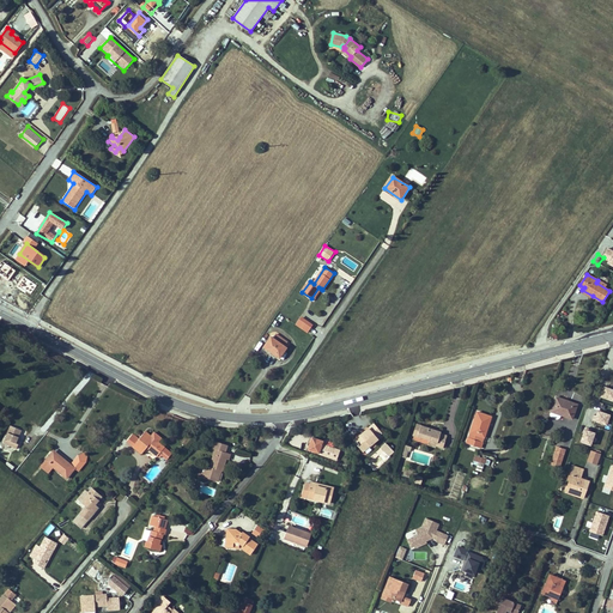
[(319,287),(311,298),(314,301),(321,289),(319,287)]
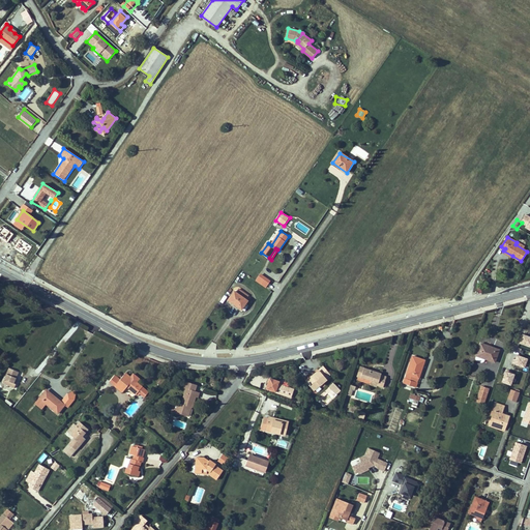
[(266,289),(271,282),(260,273),(255,281),(266,289)]
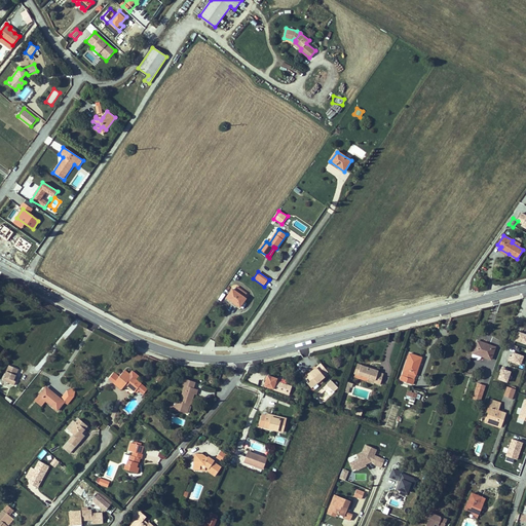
[(246,294),(237,287),(234,291),(243,297),(246,294)]
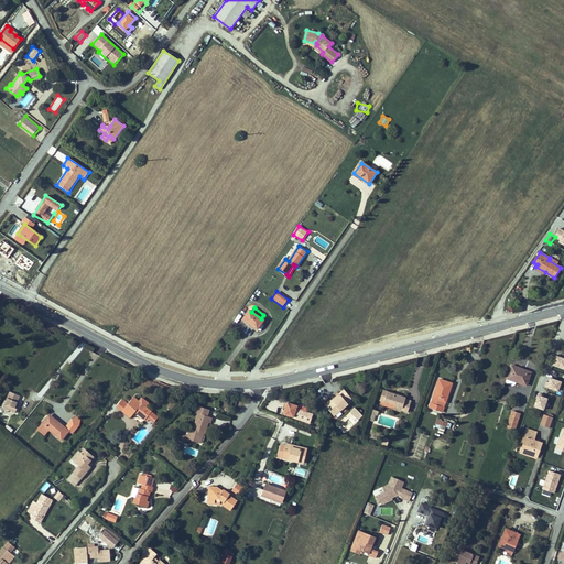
[(261,318),(251,312),(249,311),(242,320),(257,329),(263,321),(261,318)]
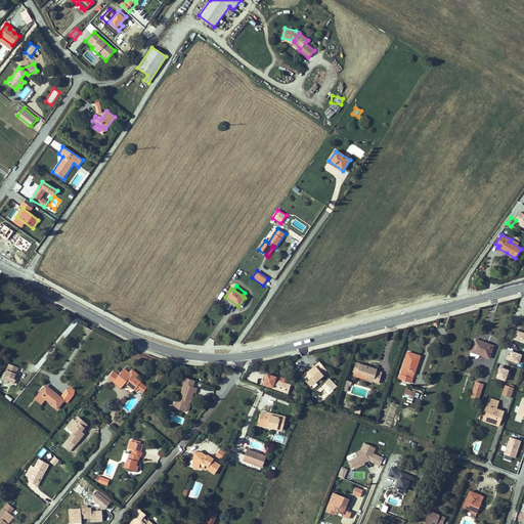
[(523,334),(515,332),(512,342),(523,346),(523,345),(523,334)]
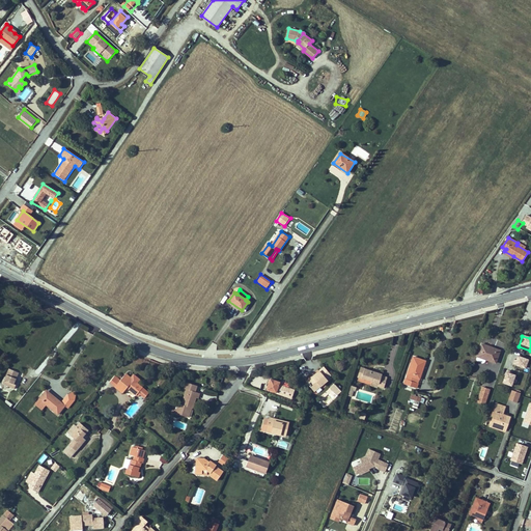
[(500,351),(482,344),(477,357),(486,359),(486,360),(487,358),(488,359),(488,360),(496,363),(500,351)]
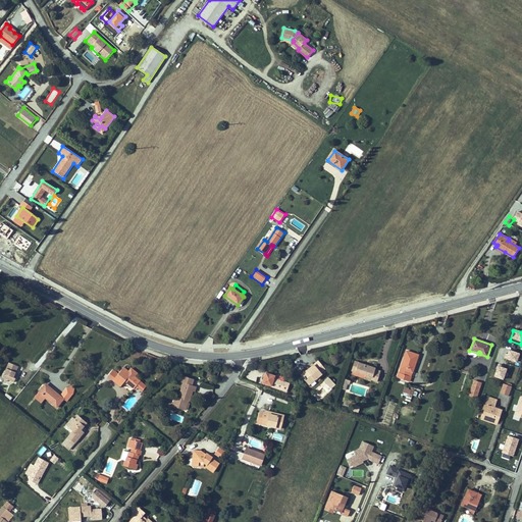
[(504,359),(516,364),(519,354),(507,350),(504,359)]
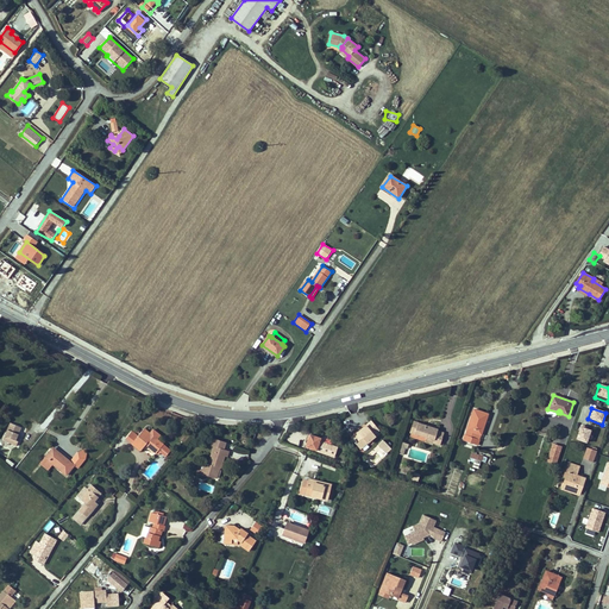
[(488,414),(473,409),(466,429),(481,434),(488,414)]
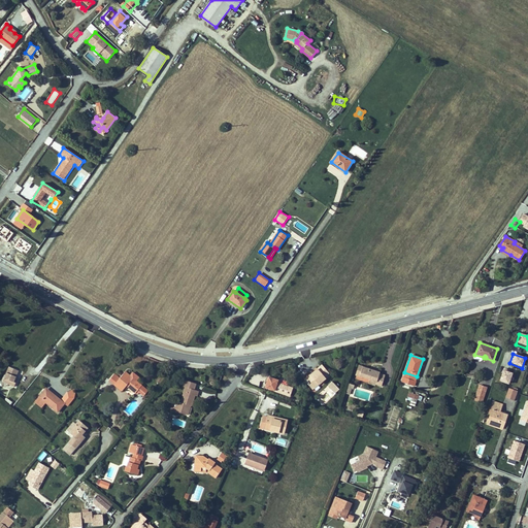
[(324,376),(329,373),(322,365),(318,369),(319,370),(312,375),(311,374),(305,380),(306,381),(305,382),(308,385),(308,384),(312,389),(325,378),(324,376)]
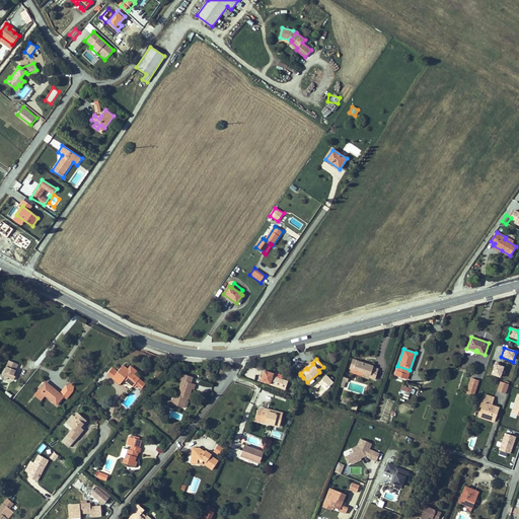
[(373,365),(357,360),(354,370),(370,375),(369,377),(375,379),(379,369),(373,367),(373,365)]
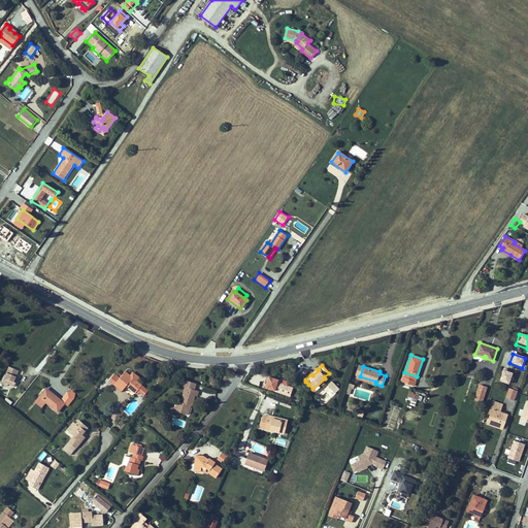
[(508,385),(512,373),(501,370),(499,383),(508,385)]
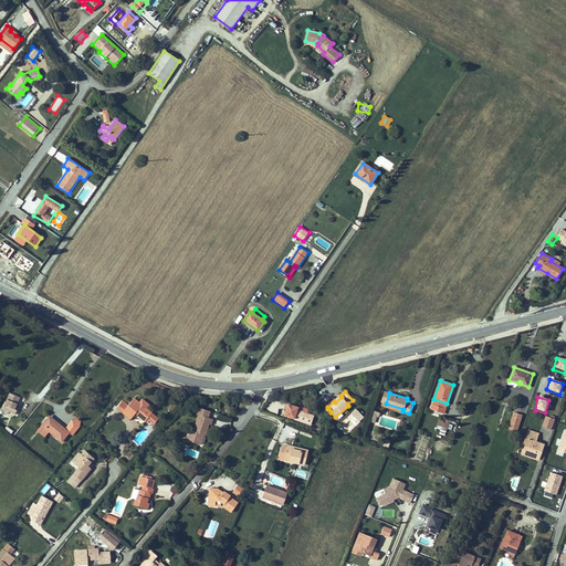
[(152,413),(153,412),(135,398),(128,406),(123,412),(132,419),(136,413),(136,412),(138,413),(137,415),(148,422),(149,420),(154,423),(158,419),(152,413)]
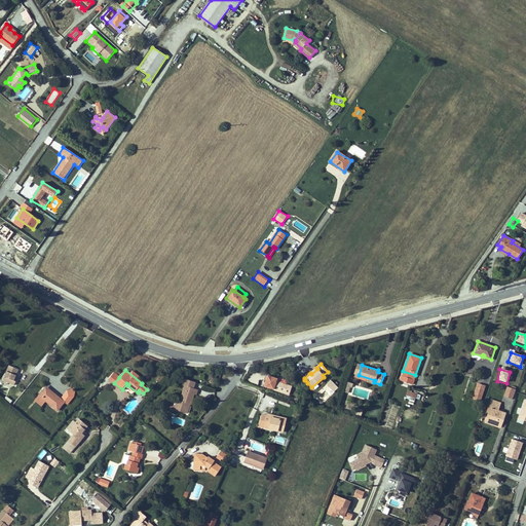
[(109,379),(114,383),(119,377),(114,373),(109,379)]
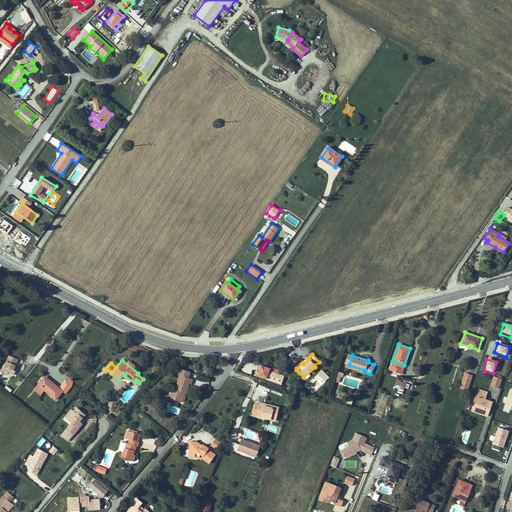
[(260,365),(256,377),(281,386),(284,376),(278,374),(279,371),(260,365)]
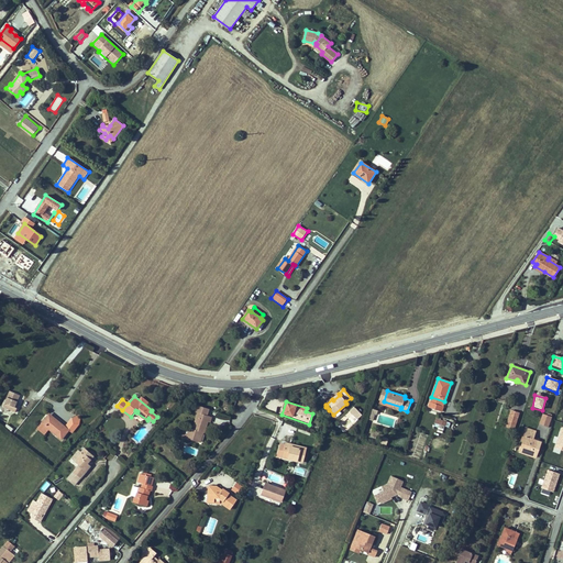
[(441,411),(443,406),(430,401),(428,407),(441,411)]
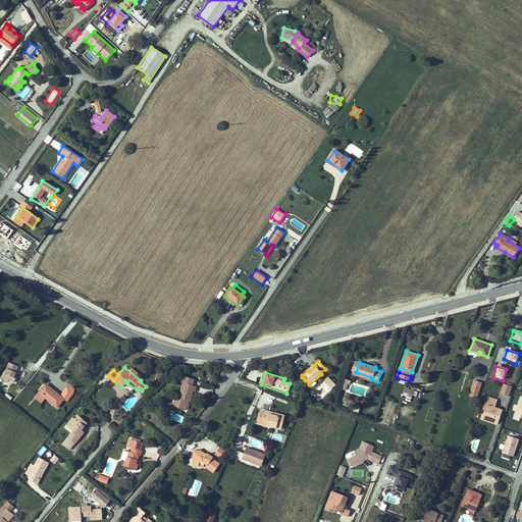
[(180,381),(184,382),(192,385),(194,379),(183,375),(180,381)]
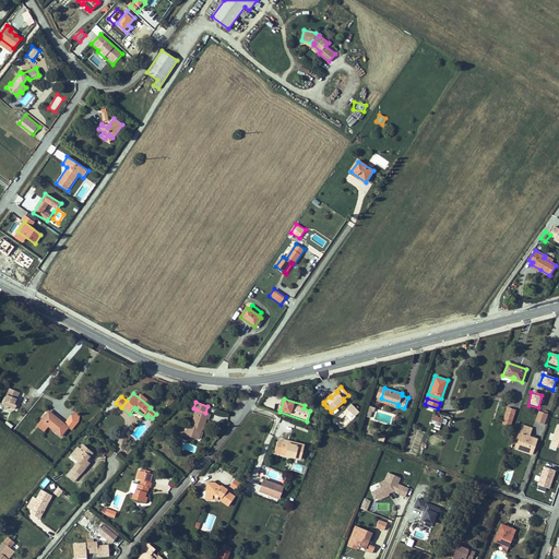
[(355,417),(359,413),(352,404),(347,408),(355,417)]
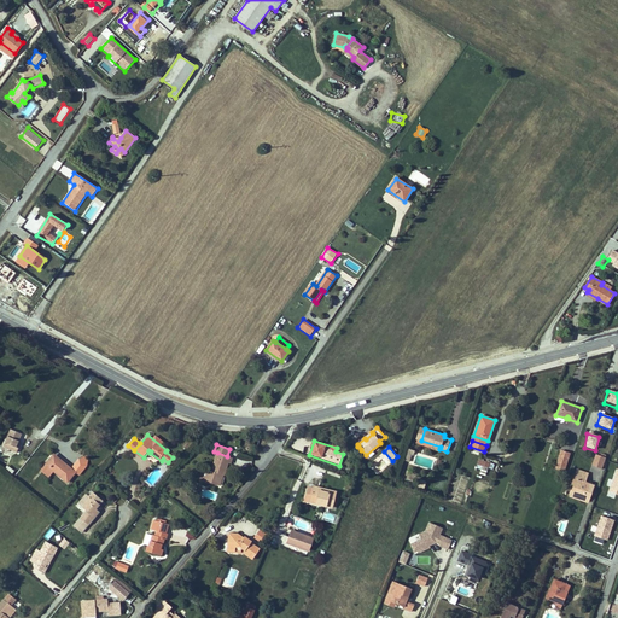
[(570,454),(561,450),(557,467),(565,470),(570,454)]
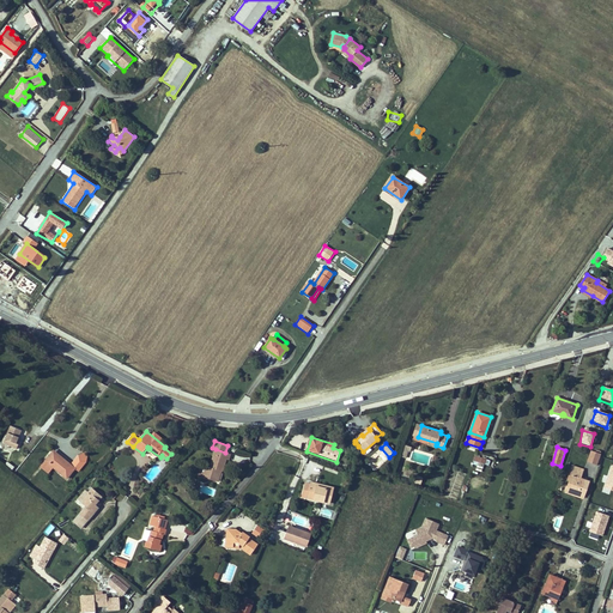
[(204,477),(216,481),(219,471),(222,471),(223,472),(226,459),(228,453),(225,453),(216,449),(210,467),(207,466),(204,477)]
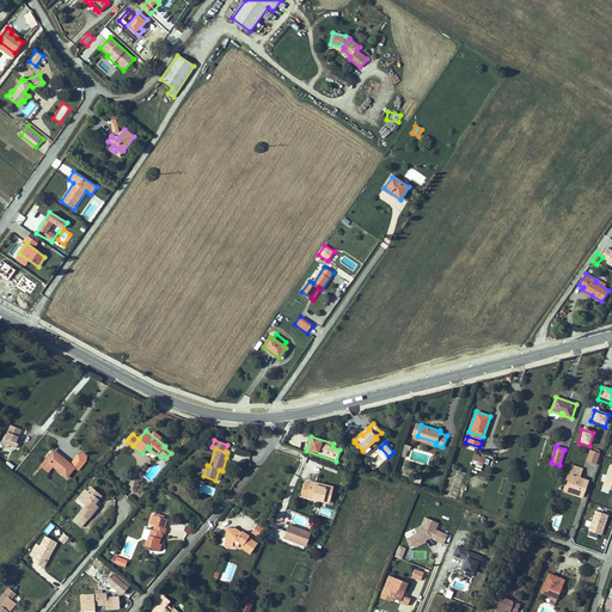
[(54,450),(53,451),(60,457),(59,458),(61,460),(63,457),(54,450)]
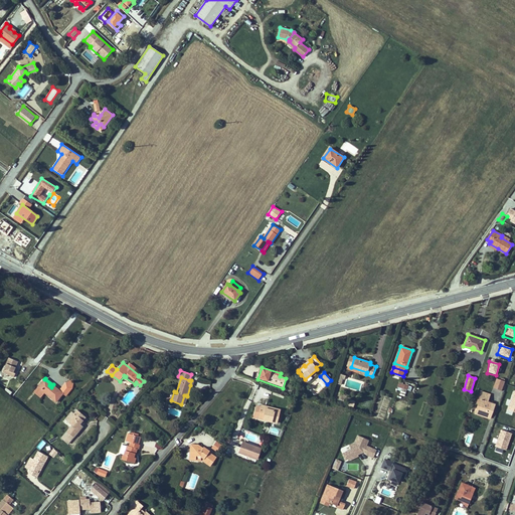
[(495,378),(492,388),(502,391),(505,381),(495,378)]
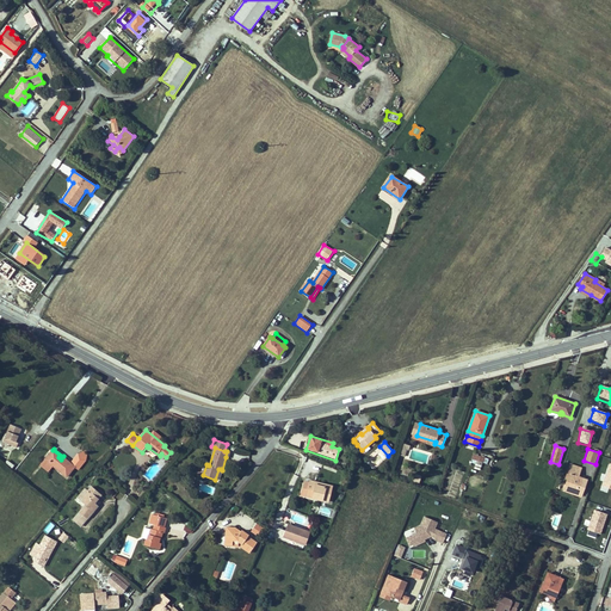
[(67,476),(75,467),(71,463),(63,456),(61,460),(59,457),(60,456),(53,450),(45,460),(54,466),(67,476)]
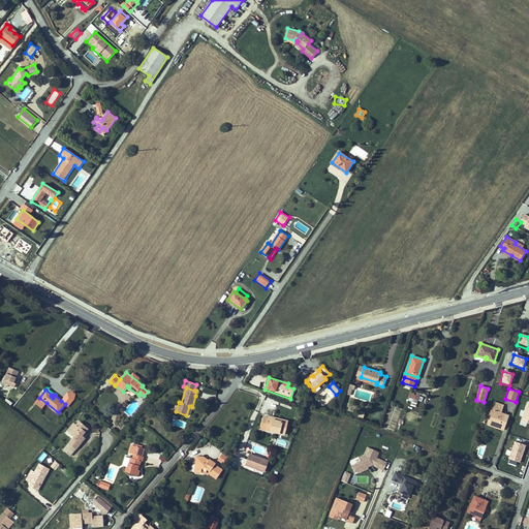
[(68,392),(61,401),(65,404),(68,406),(75,398),(75,393),(72,391),(68,392)]
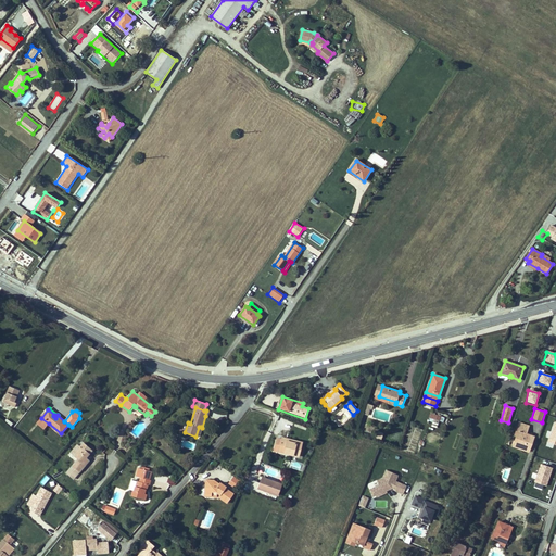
[(45,429),(49,424),(41,418),(37,422),(45,429)]
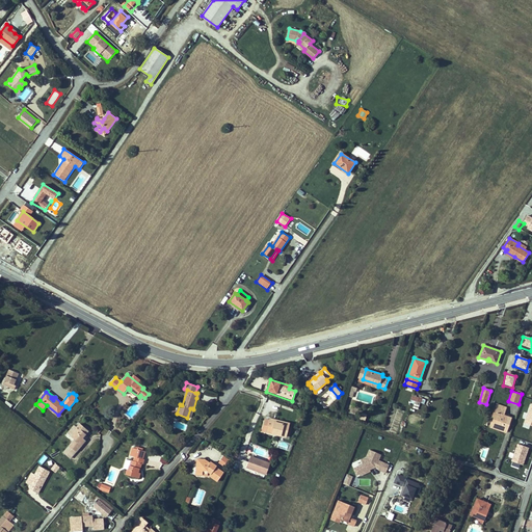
[(503,411),(504,411),(505,407),(497,404),(493,416),(495,417),(493,422),(497,423),(496,426),(507,430),(511,418),(504,415),(502,415),(503,411)]
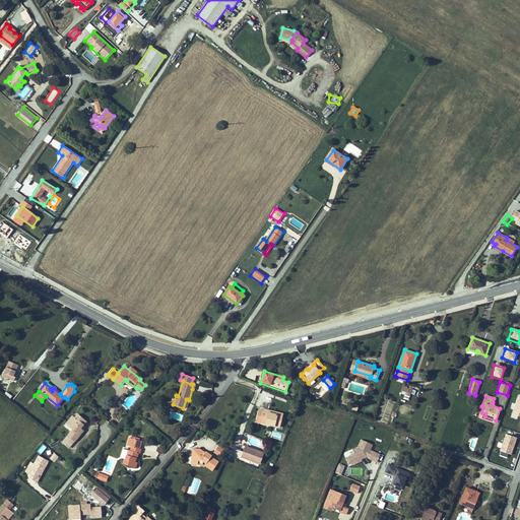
[(519,416),(519,395),(517,395),(511,417),(517,419),(518,416),(519,416)]
